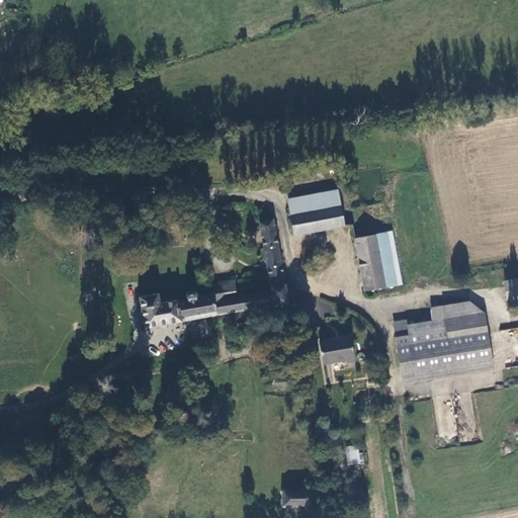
[(338,203),(335,187),(285,197),(289,214),(338,203)]
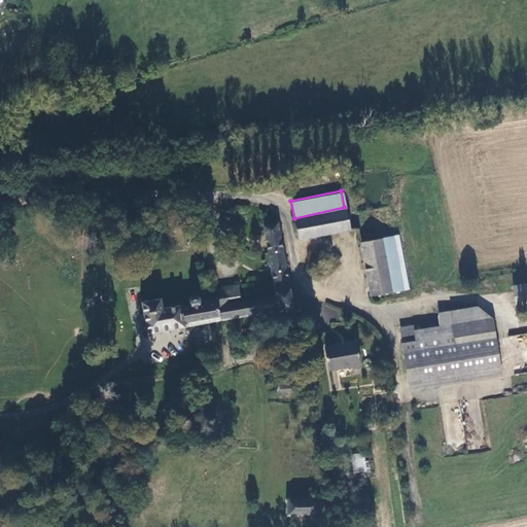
[(344,207),(294,218),(299,238),(347,226),(344,207)]
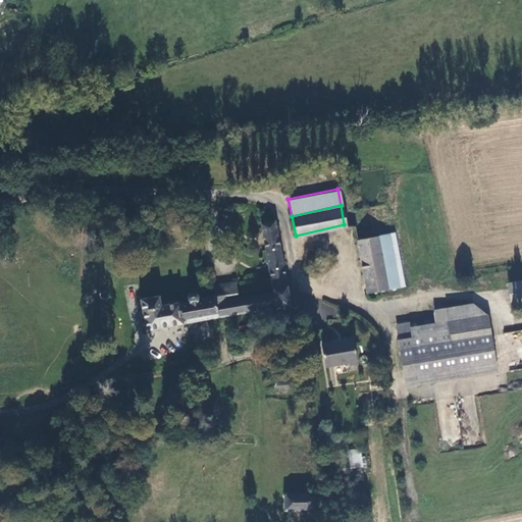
[(276,305),(276,309),(291,306),(273,220),(259,223),(273,291),(276,305)]
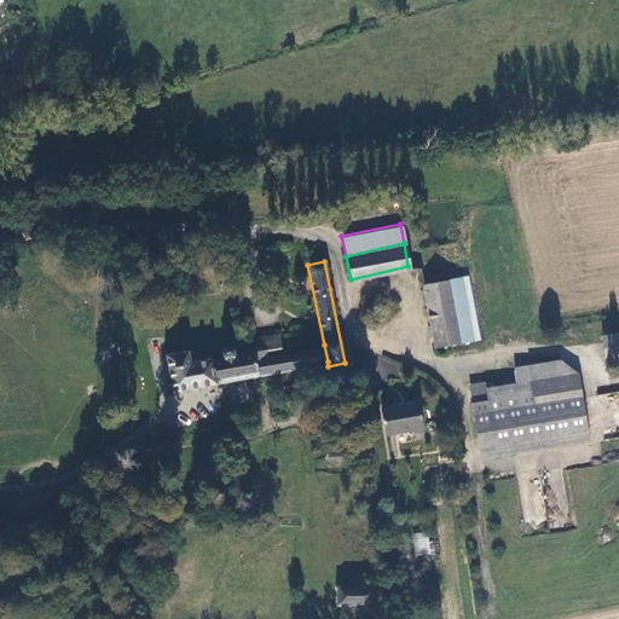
[(432,348),(479,339),(466,276),(418,285),(432,348)]
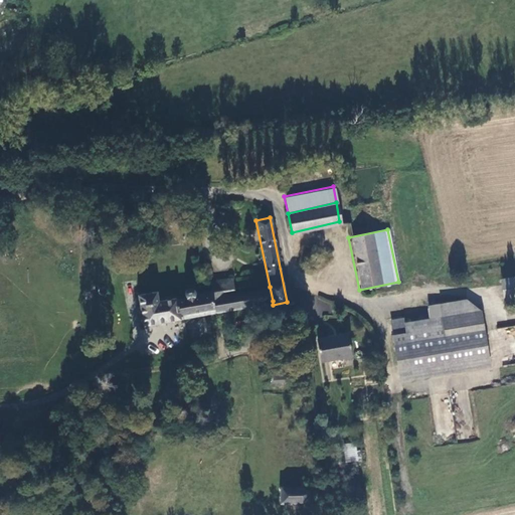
[(233,288),(240,287),(238,274),(211,279),(211,289),(212,291),(233,288)]
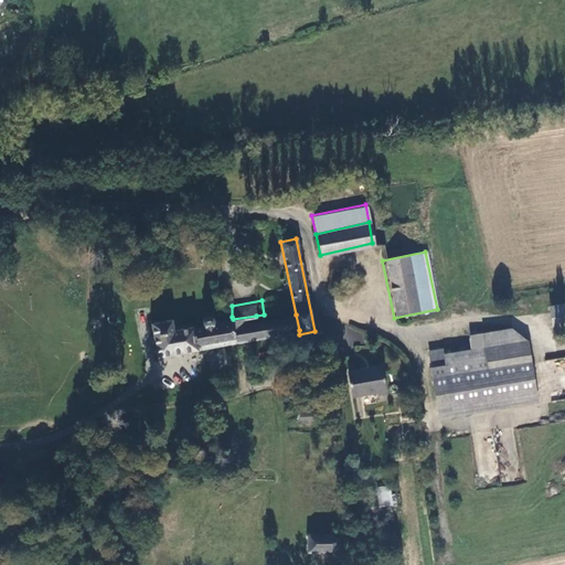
[(552,327),(564,323),(564,300),(548,305),(552,327)]
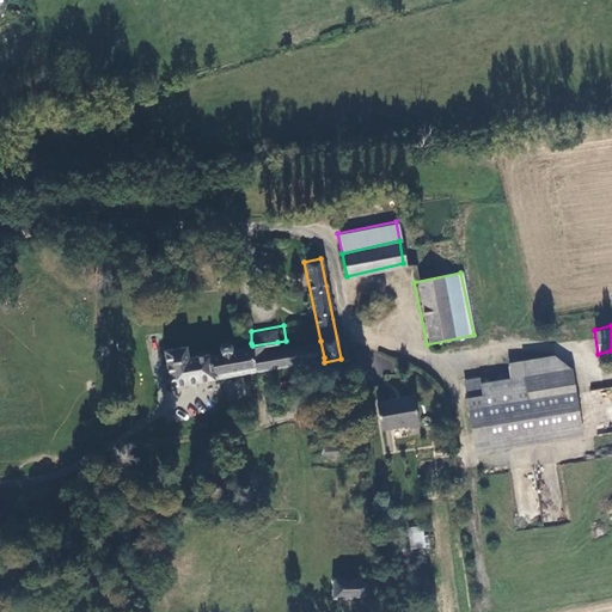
[(170,385),(324,357),(320,341),(279,348),(277,342),(252,346),(251,343),(231,348),(231,344),(230,341),(227,337),(222,336),(216,338),(215,342),(215,346),(218,350),(187,356),(184,343),(164,347),(170,385)]
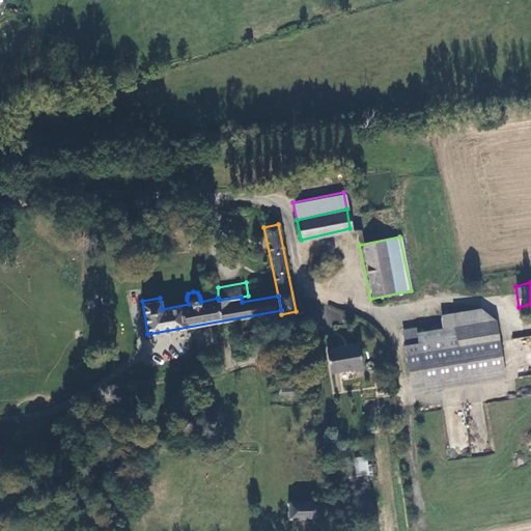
[(413,388),(504,370),(494,319),(478,308),(440,315),(442,329),(416,334),(415,329),(401,331),(413,388)]
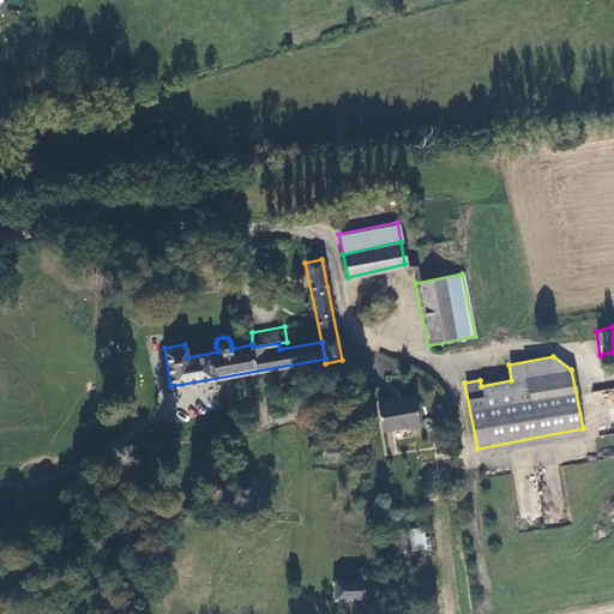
[(321,380),(319,369),(304,373),(306,383),(321,380)]
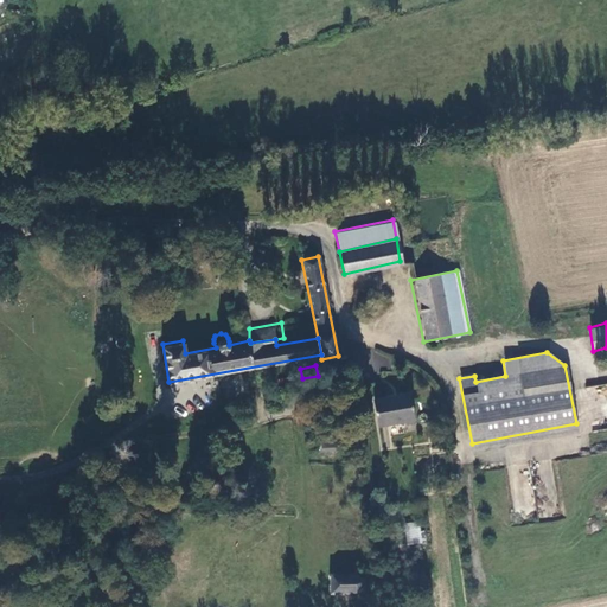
[(372,400),(379,429),(417,420),(411,390),(372,400)]
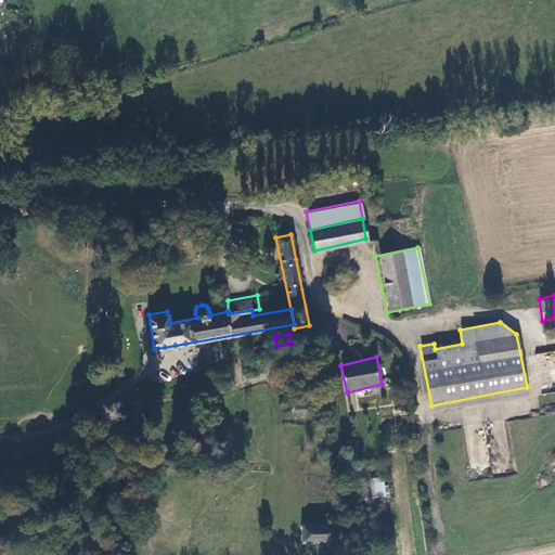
[(384,479),(371,481),(374,502),(391,499),(389,487),(385,487),(384,479)]
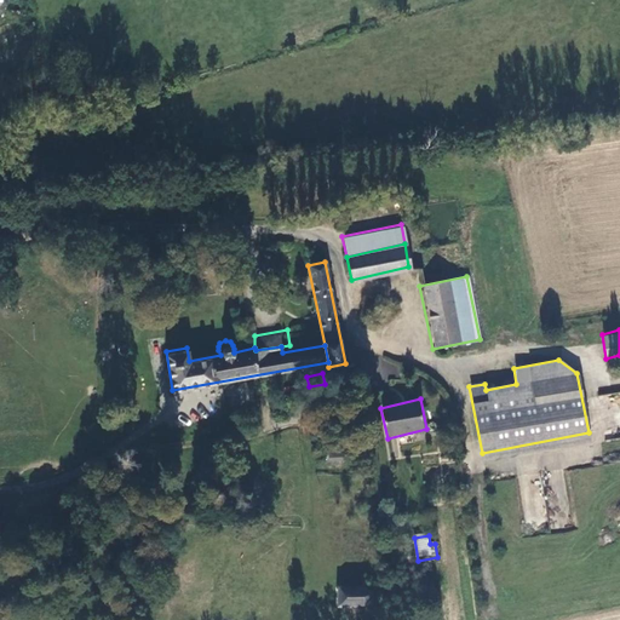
[(374,589),(368,586),(342,585),(340,604),(367,606),(375,598),(374,589)]
